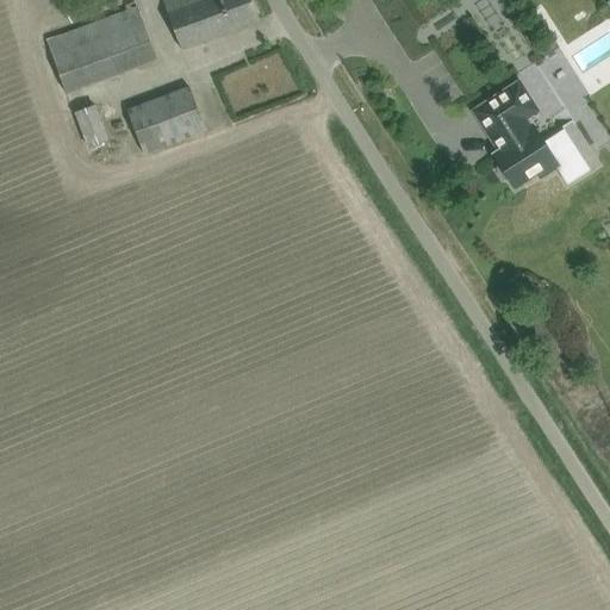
[(162,0),(184,51),(259,22),(250,0),(162,0)]
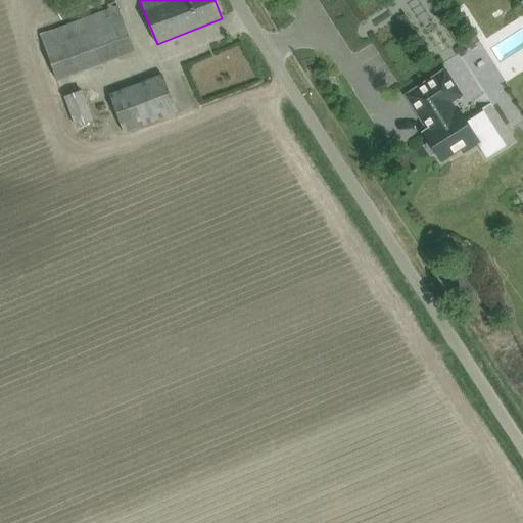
[(391,0),(374,0),(370,3),(376,13),(393,3),(391,0)]
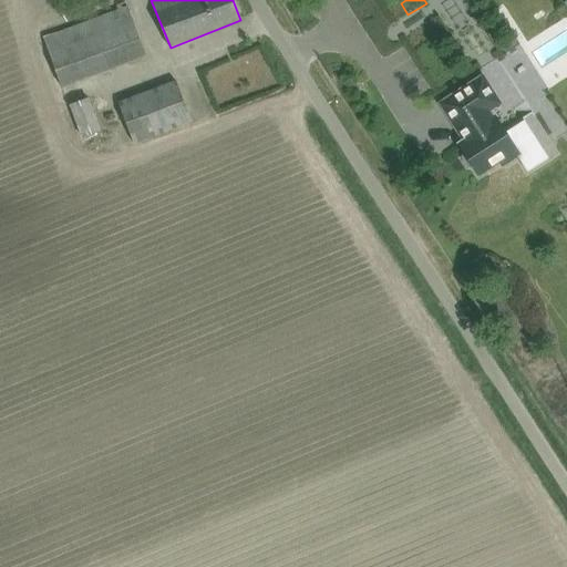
[(42,37),(61,86),(142,57),(124,8),(127,7),(125,1),(116,4),(117,9),(42,37)]
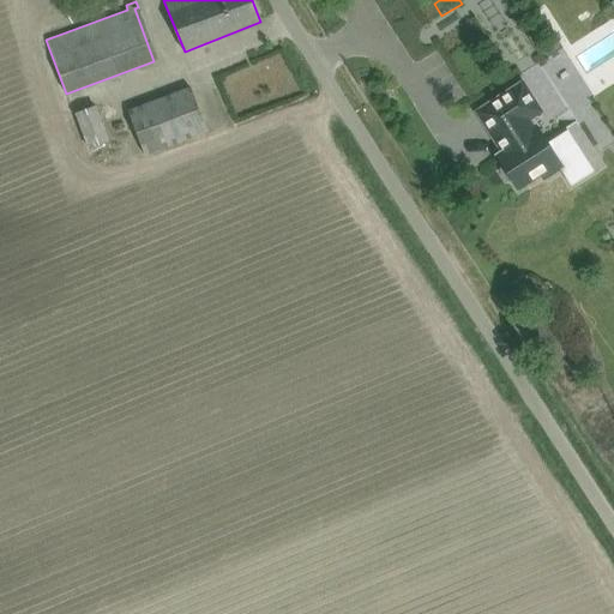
[(463,38),(477,25),(464,10),(449,24),(463,38)]
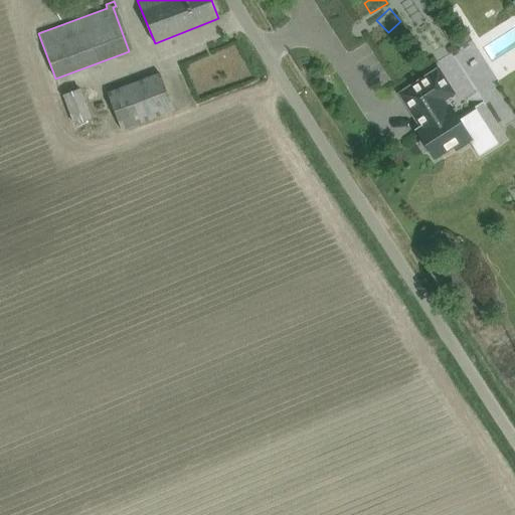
[(469,91),(484,86),(468,46),(454,52),(469,91)]
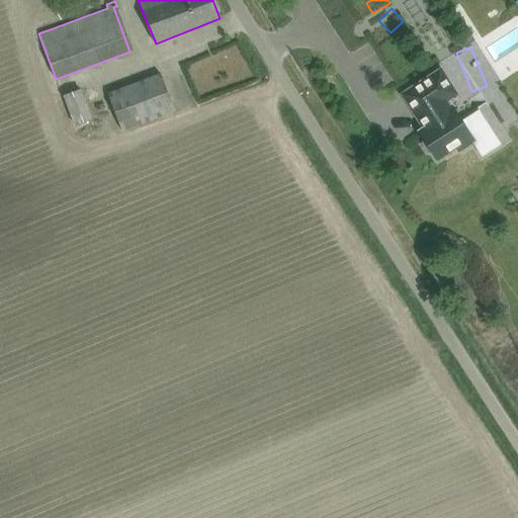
[(441,67),(401,94),(417,119),(419,117),(421,117),(426,125),(426,127),(418,133),(422,140),(421,145),(426,153),(432,153),(436,161),(455,149),(458,152),(476,142),(487,156),(502,145),(478,112),(464,120),(452,104),(451,105),(449,101),(459,94),(441,67)]
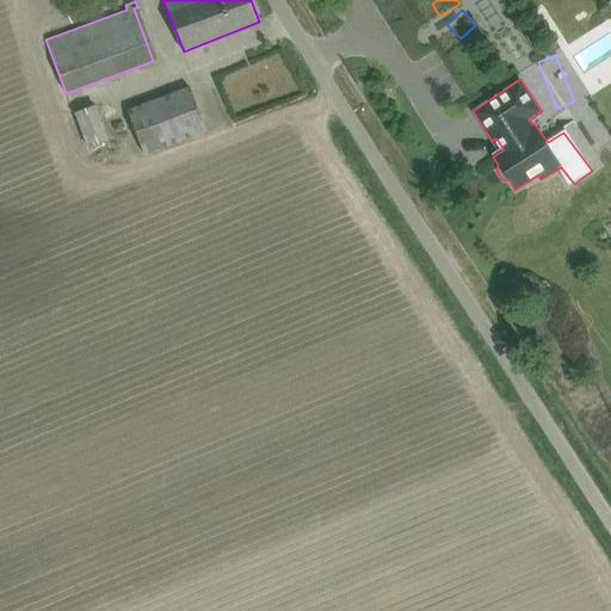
[(190,87),(167,97),(128,111),(144,155),(207,131),(190,87)]
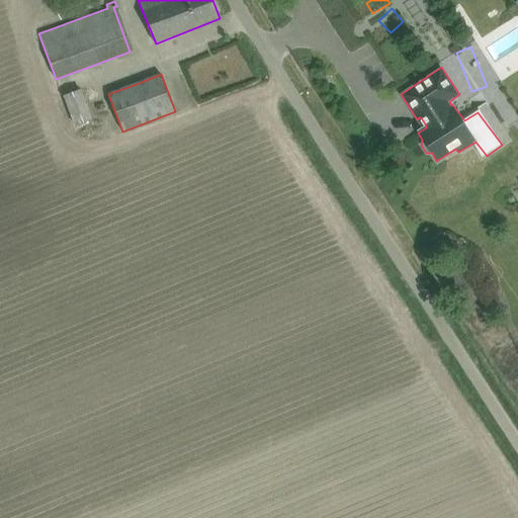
[(75,126),(92,119),(81,88),(63,95),(75,126)]
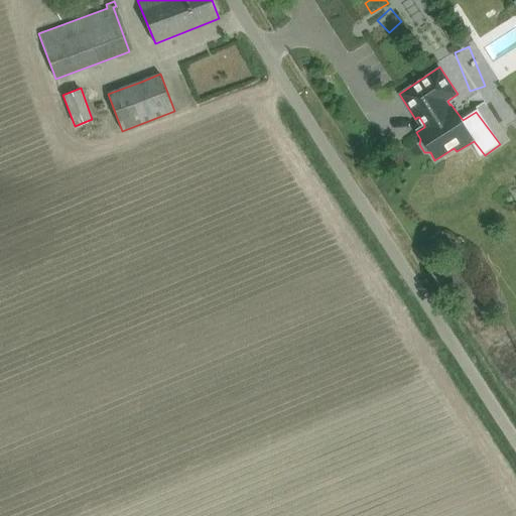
All buildings are outlined.
